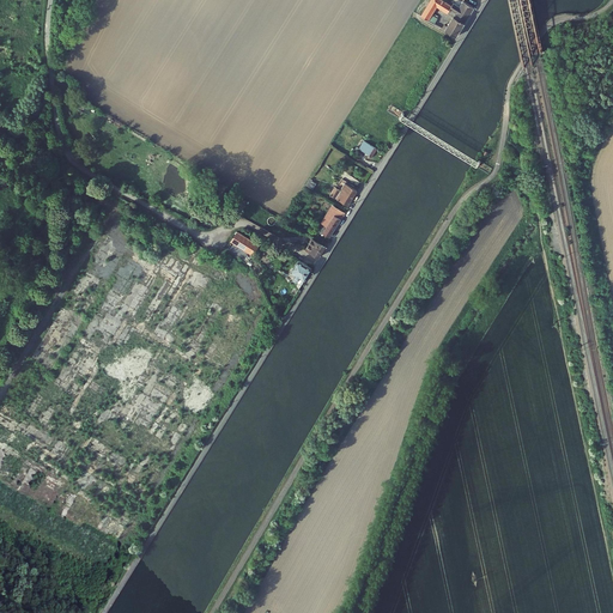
[(431,0),(422,16),(429,20),(432,16),(437,6),(448,12),(450,8),(451,6),(442,0),(431,0)]
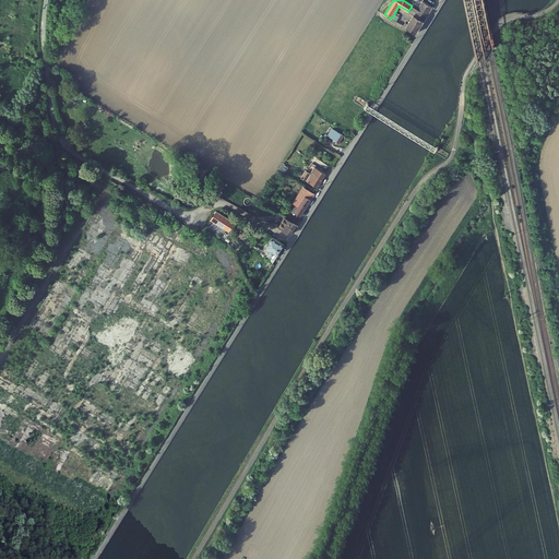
[(414,14),(424,21),(432,7),(423,1),(419,6),(414,3),(412,6),(411,8),(416,11),(414,14)]
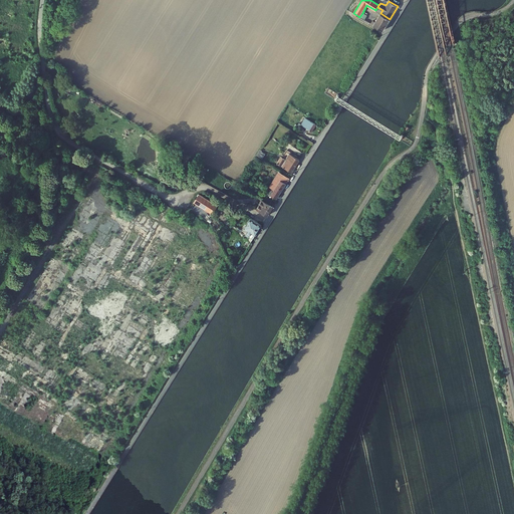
[(382,31),(390,19),(380,13),(375,22),(372,20),(370,23),(382,31)]
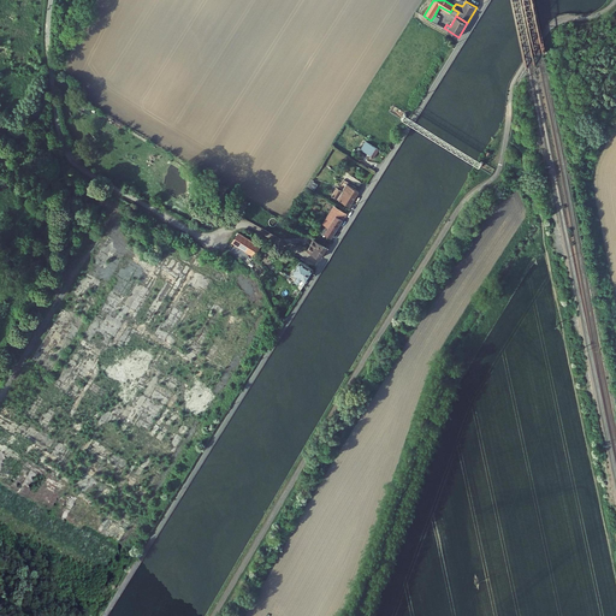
[(373,158),(378,149),(369,143),(365,150),(368,152),(369,153),(368,155),(373,158)]
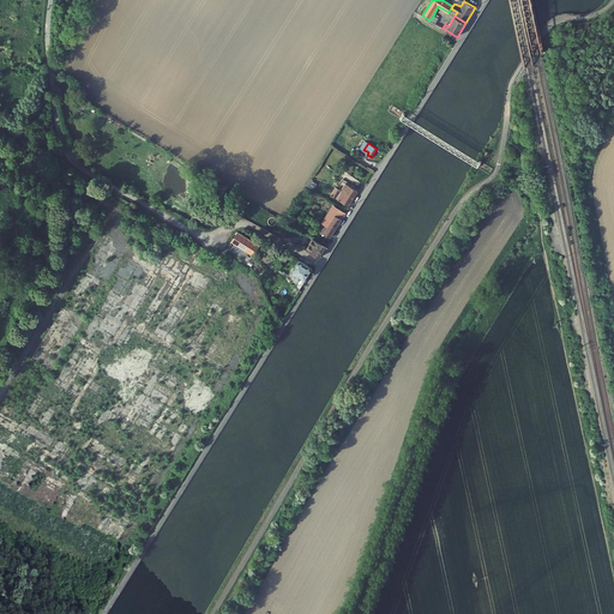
[(317,184),(313,181),(313,180),(311,178),(309,179),(306,185),(313,190),(317,184)]
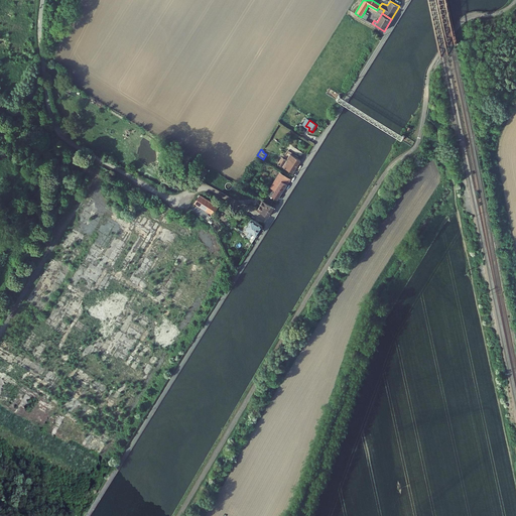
[(286,160),(282,166),(292,172),(300,160),(290,154),(286,160)]
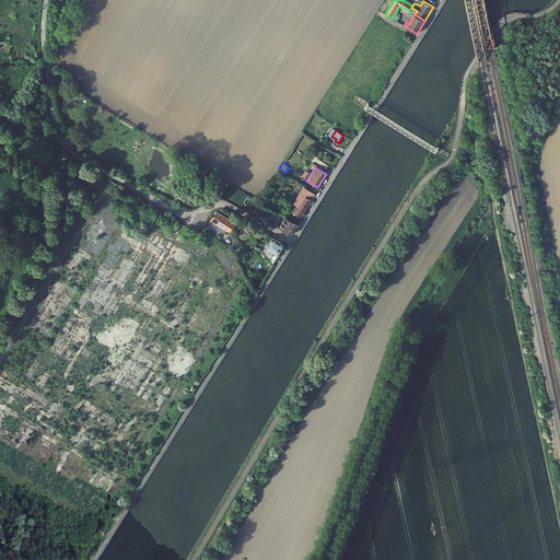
[(306,181),(311,174),(306,171),(302,177),(306,181)]
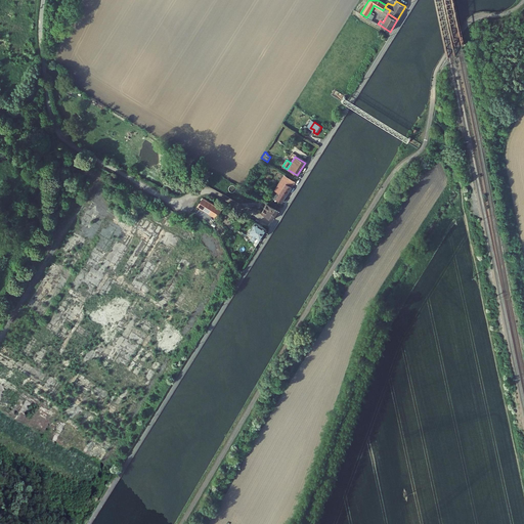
[(281,203),(292,187),(295,181),(285,175),(274,190),(277,192),(274,198),(274,199),(281,203)]
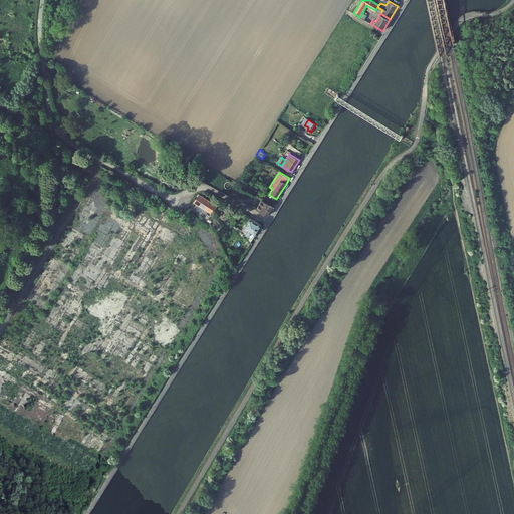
[(217,206),(200,195),(195,203),(212,214),(217,206)]
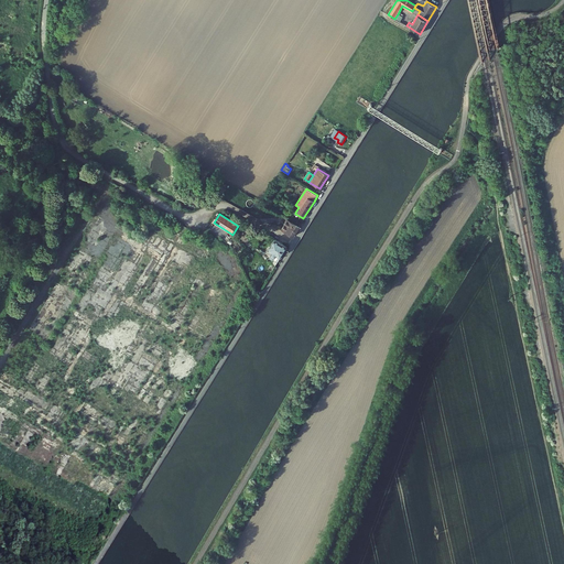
[(282,229),(293,236),(300,227),(288,219),(282,229)]
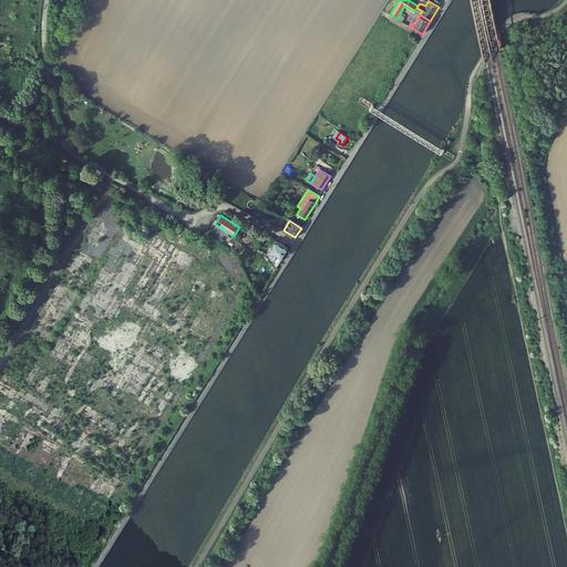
[(288,248),(276,240),(270,250),(274,253),(272,255),(272,256),(271,257),(275,259),(275,260),(279,264),(288,248)]
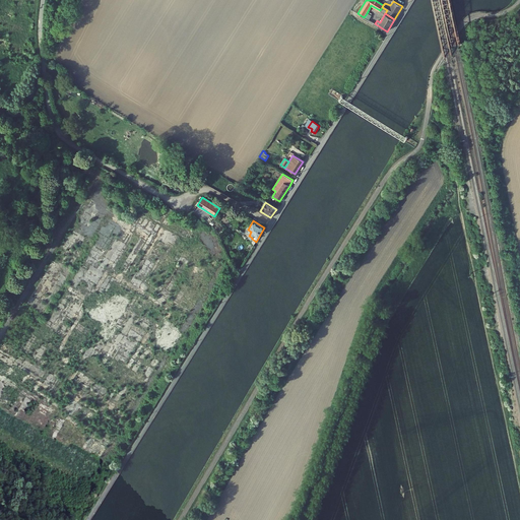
[(251,250),(256,242),(252,239),(247,247),(251,250)]
